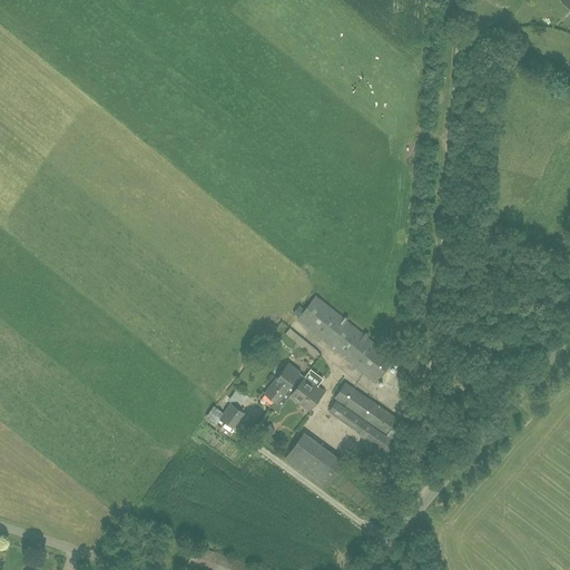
[(508,55),(520,57),(521,48),(509,47),(508,55)]
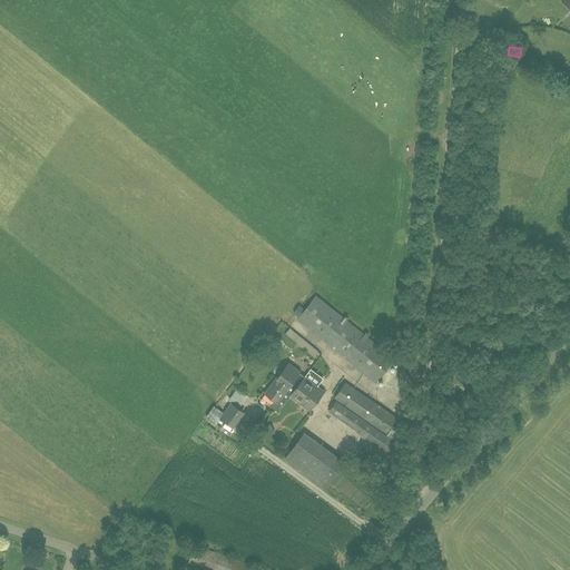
[(375,383),(394,360),(316,296),(297,320),(375,383)]
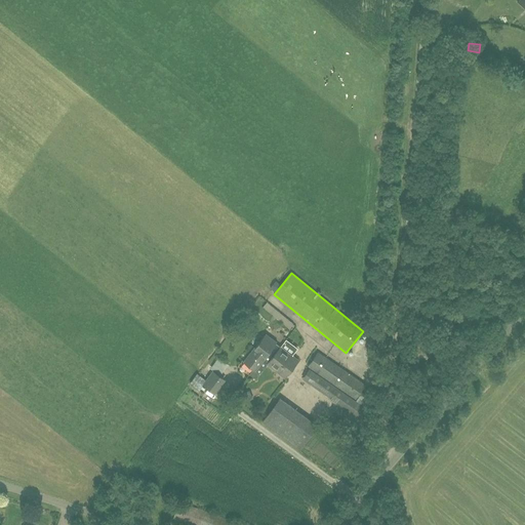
[(267,364),(280,348),(280,347),(275,344),(276,342),(267,334),(260,341),(255,341),(256,347),(255,348),(254,347),(243,362),(253,370),(249,374),(255,379),(267,365),(267,364)]
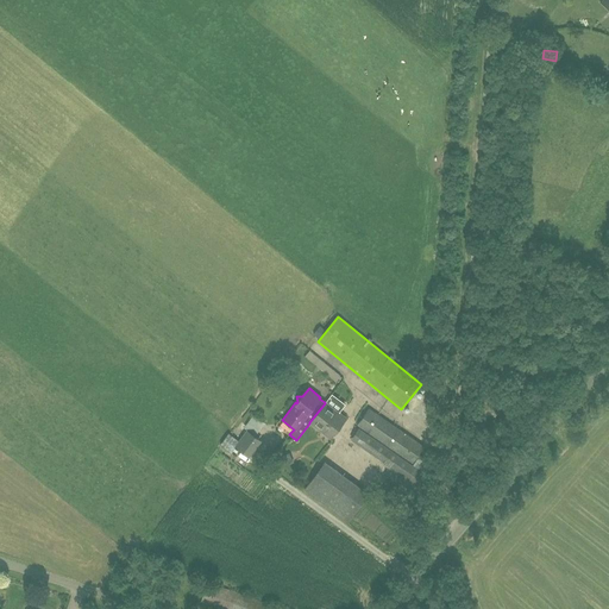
[(325,402),(325,403),(309,422),(330,439),(346,418),(338,412),(344,403),(332,394),(325,402)]
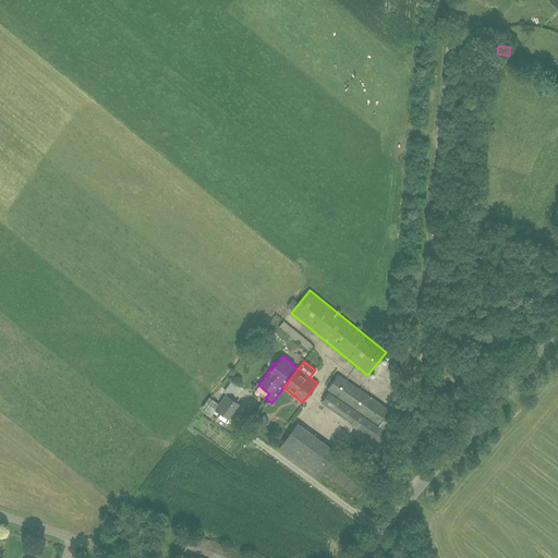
[(327,389),(378,424),(388,409),(338,374),(327,389)]
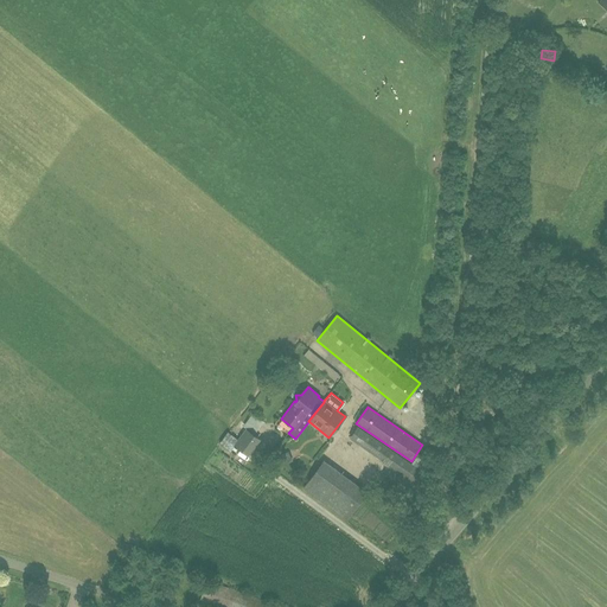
[(350,438),(383,460),(381,464),(419,489),(435,465),(419,453),(411,464),(357,427),(350,438)]
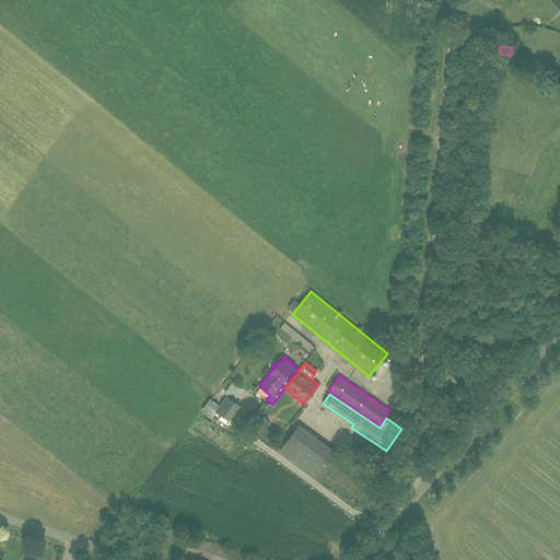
[(217,410),(228,418),(238,405),(228,396),(217,410)]
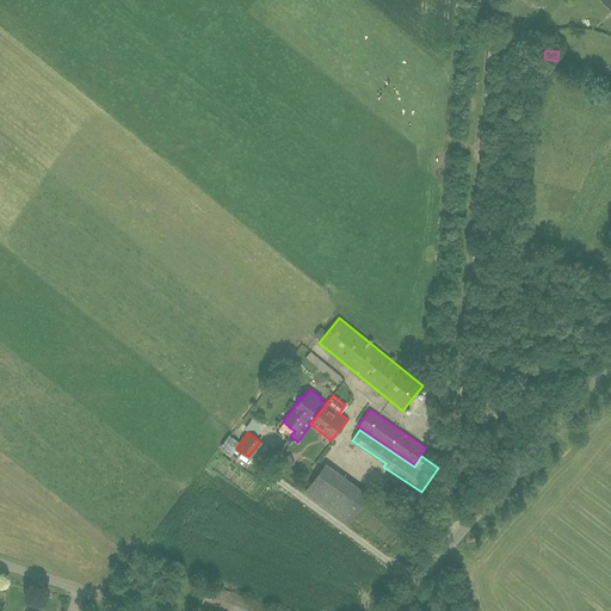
[(349,523),(369,495),(326,463),(306,491),(349,523)]
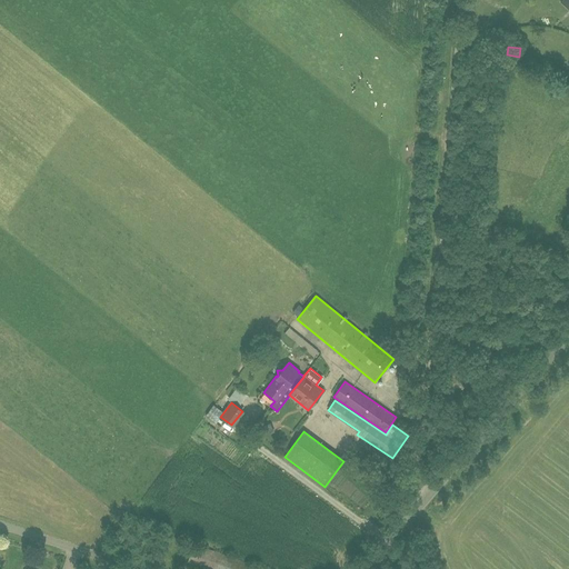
[(209,568),(262,568),(193,545),(188,561),(209,568)]
